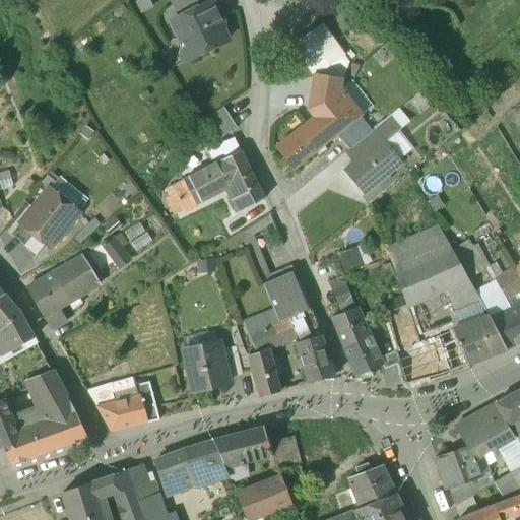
[(206,0),(171,0),(180,17),(208,4),(206,0)]
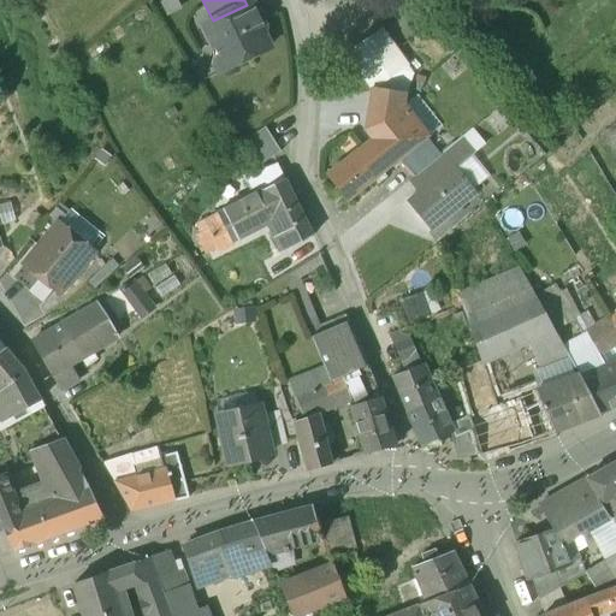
[(213,21),(203,27),(218,55),(214,65),(219,73),(227,76),(237,72),(240,63),(270,48),(259,28),(262,25),(253,6),(247,5),(213,21)]
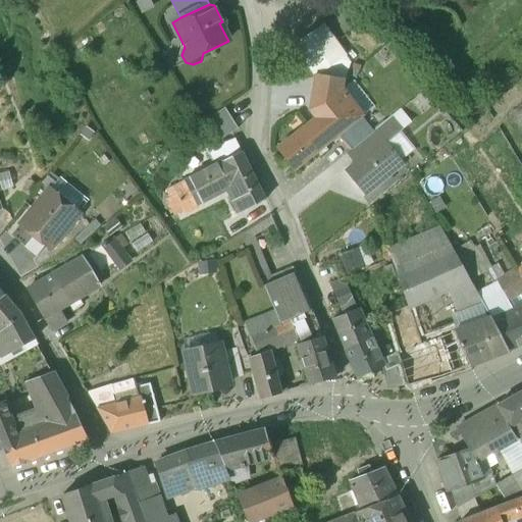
[(344,57),(321,27),(293,46),(315,77),(344,57)]
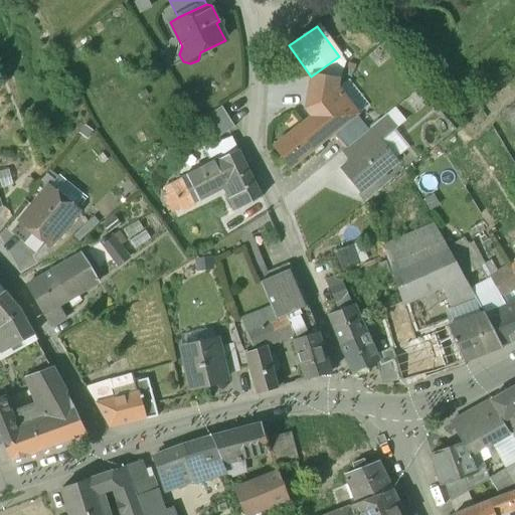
[(339,56),(311,76),(337,80),(344,62),(339,56)]
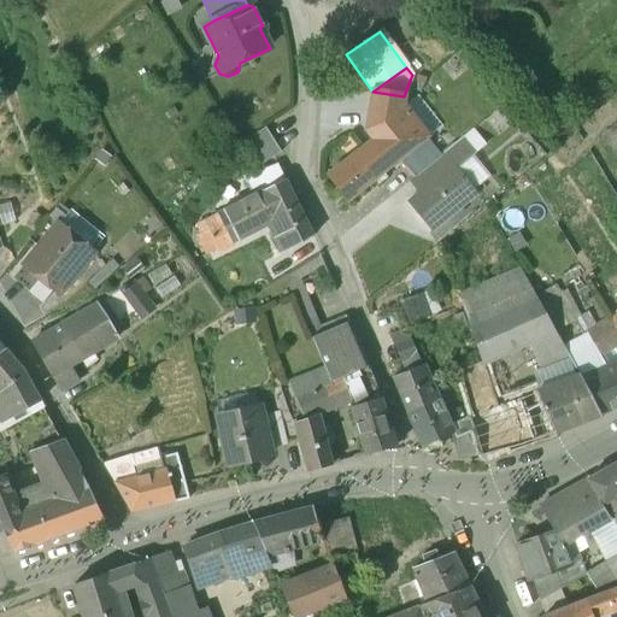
[(404,97),(372,92),(366,130),(374,139),(393,164),(428,136),(401,104),(404,97)]
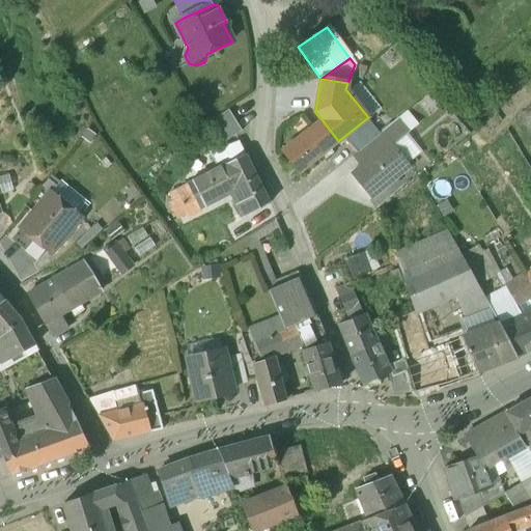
[(409,109),(398,118),(409,132),(420,122),(409,109)]
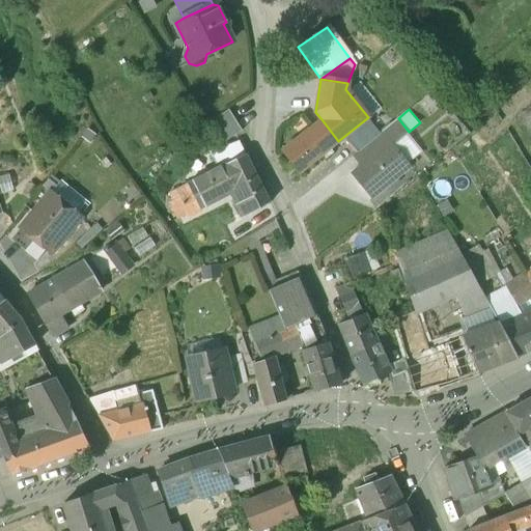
[(530,109),(519,119),(530,137),(530,109)]
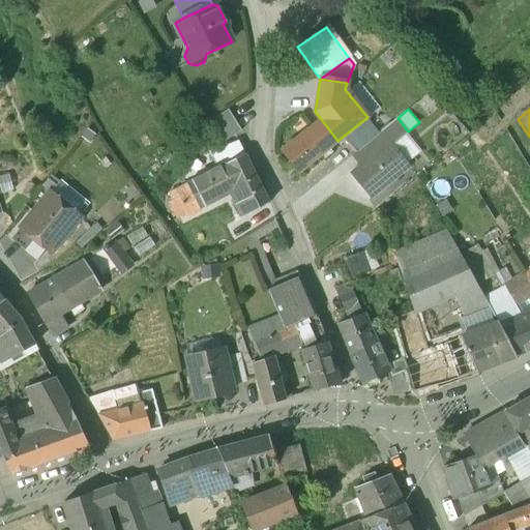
[(228,111),(207,123),(221,145),(241,131),(228,111)]
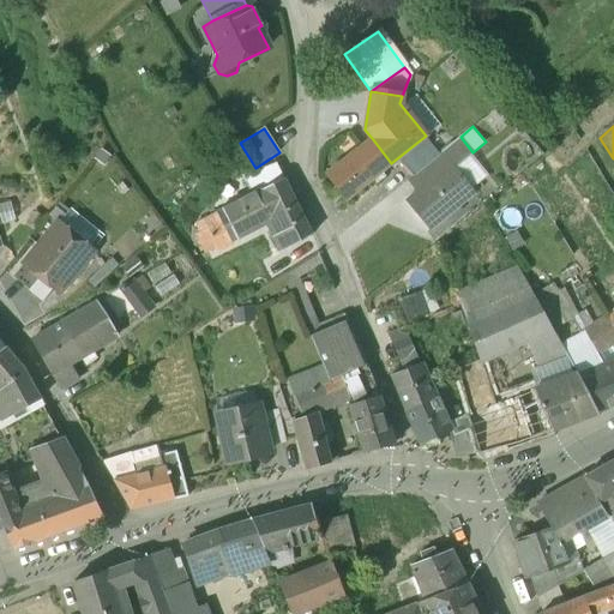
[(413,178),(408,181),(416,192),(450,164),(453,169),(473,152),(461,137),(434,158),(413,178)]
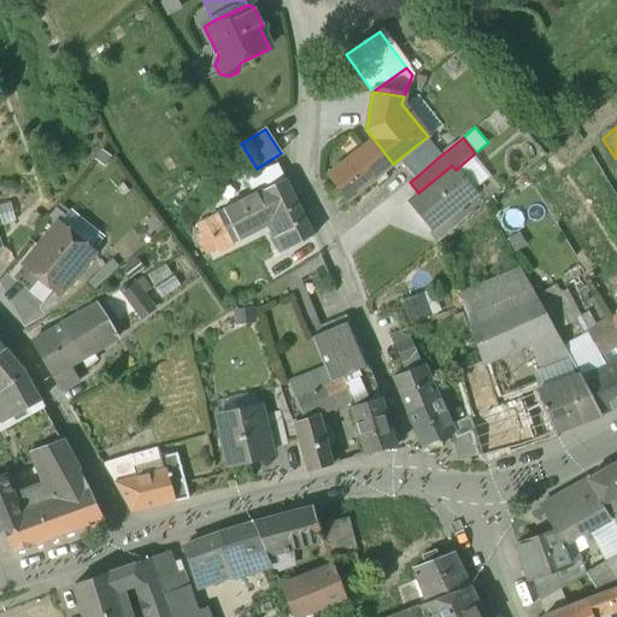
[(374,139),(328,175),(347,201),(393,164),(374,139)]
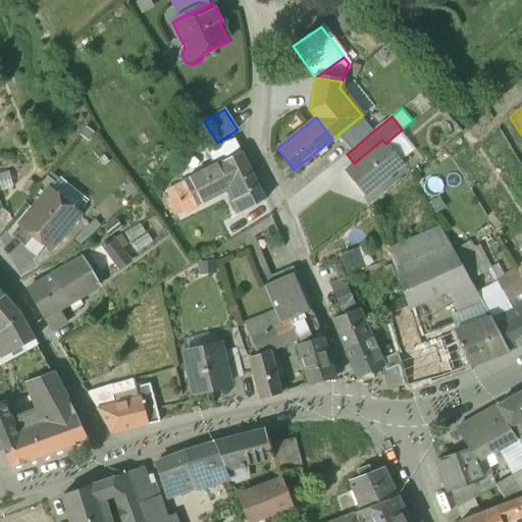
[(361,127),(344,144),(351,151),(369,135),(361,127)]
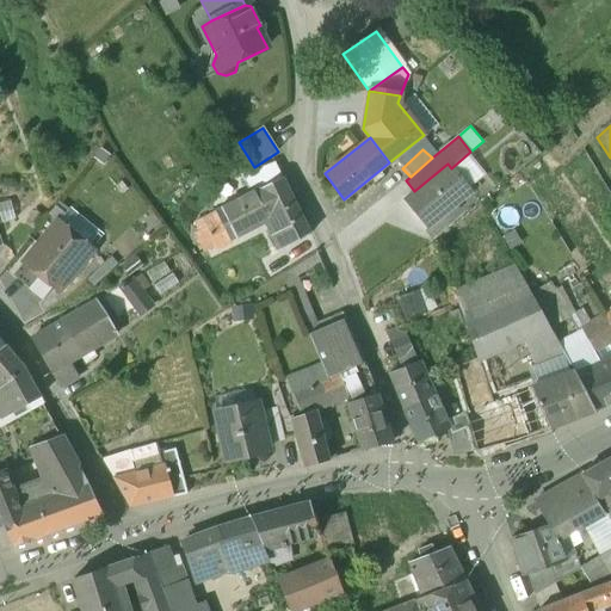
[(488,173),(470,152),(451,168),(469,189),(488,173)]
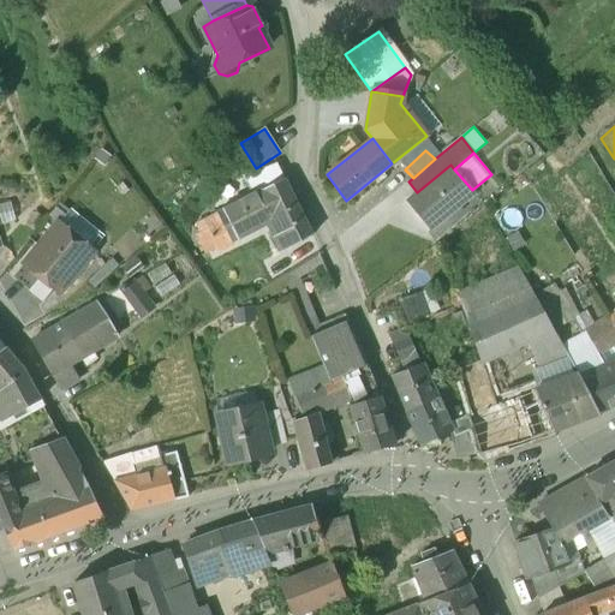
[(276,165),(242,178),(251,196),(284,180),(276,165)]
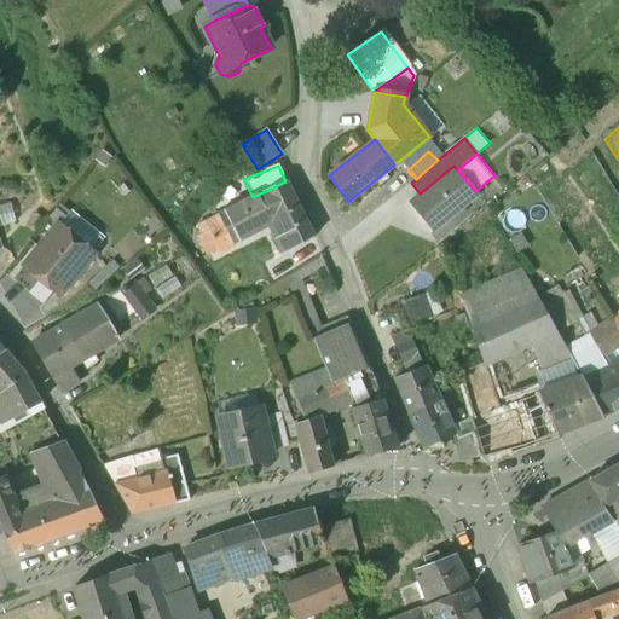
[(420,194),(409,203),(434,233),(479,196),(475,191),(457,171),(453,166),(420,194)]
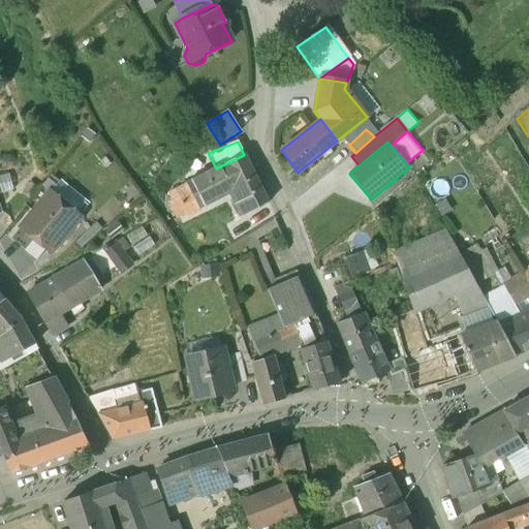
[(216,168),(187,184),(190,191),(198,208),(229,192),(242,217),(250,213),(268,203),(244,155),(216,168)]
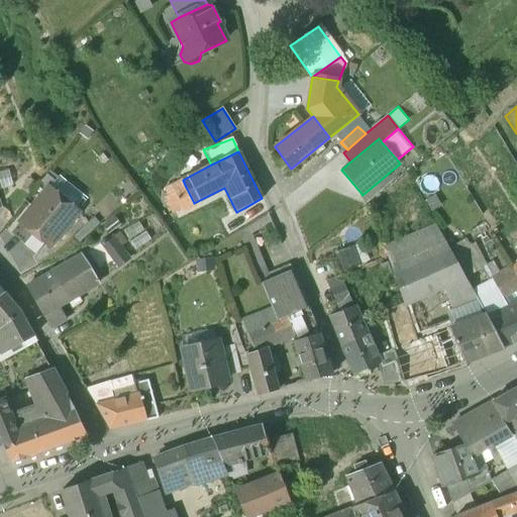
[(186,187),(167,197),(175,213),(194,203),(186,187)]
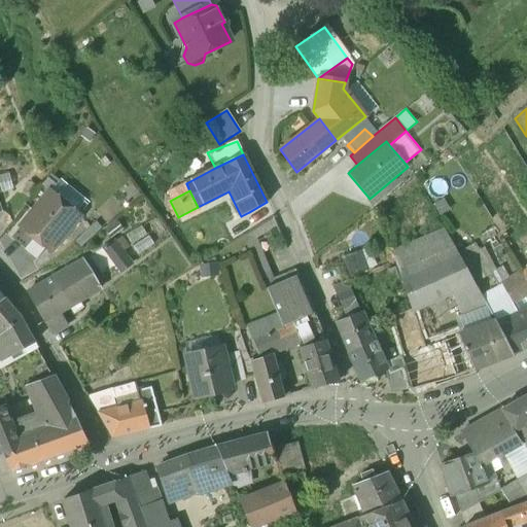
[(78,216),(49,192),(22,227),(46,247),(50,250),(78,216)]
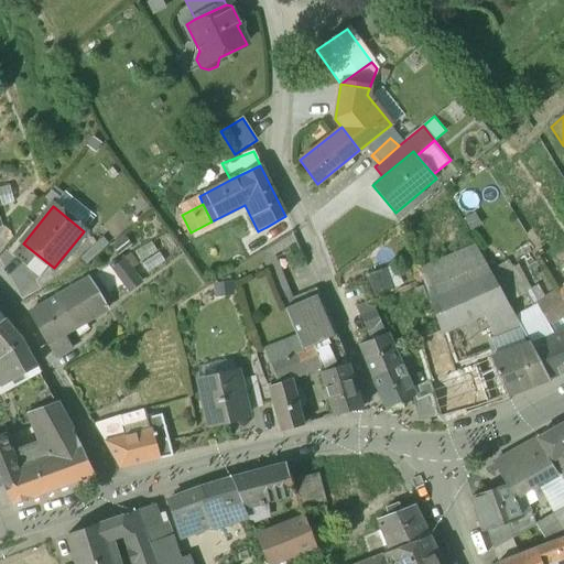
[(4,229),(0,235),(0,251),(13,237),(4,229)]
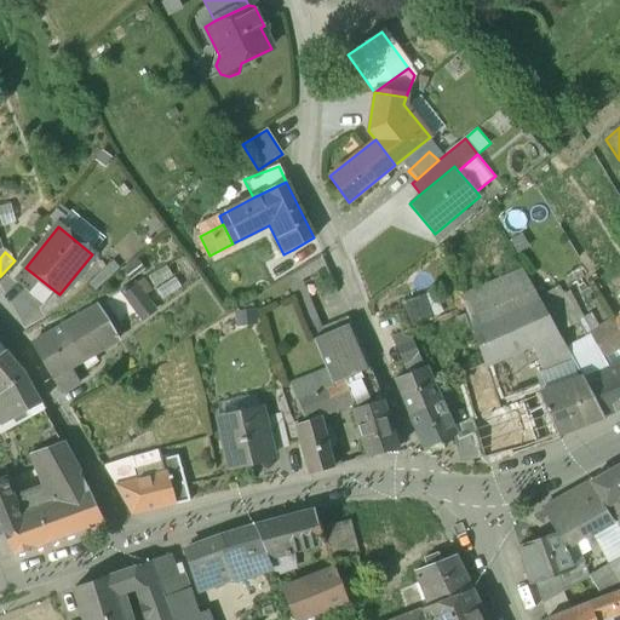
[(55,291),(26,268),(15,280),(44,304),(55,291)]
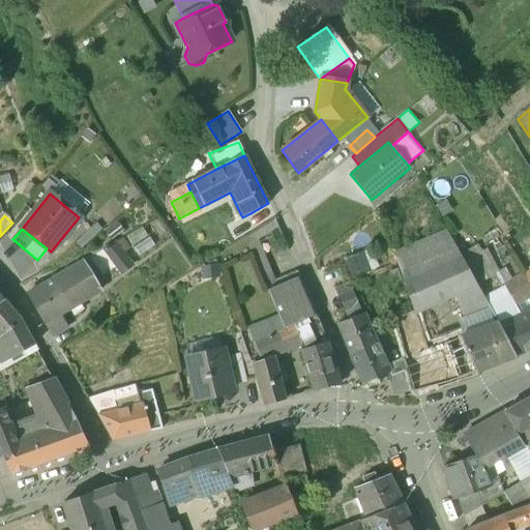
[(447,232),(394,255),(404,282),(461,257),(447,232)]
